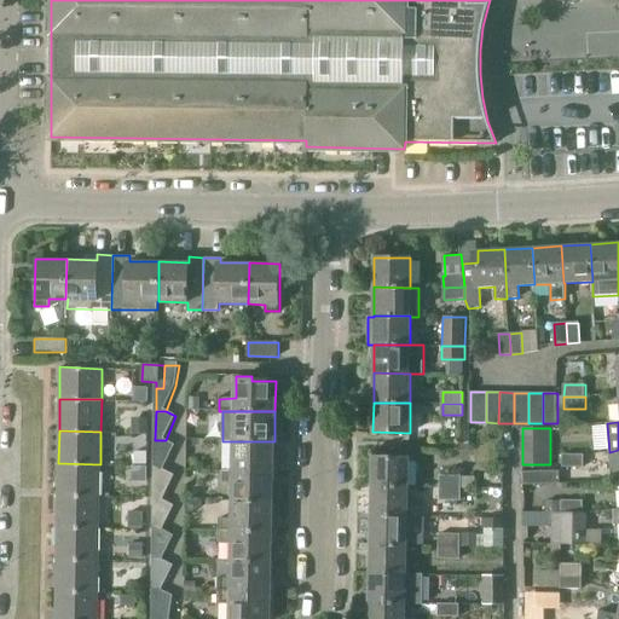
[(155,440),(155,446),(155,472),(165,472),(174,446),(166,440),(155,440)]
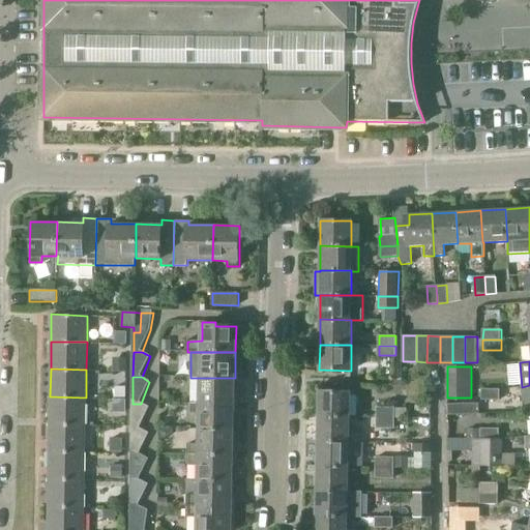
[(201,378),(201,403),(201,404),(234,404),(235,378),(201,378)]
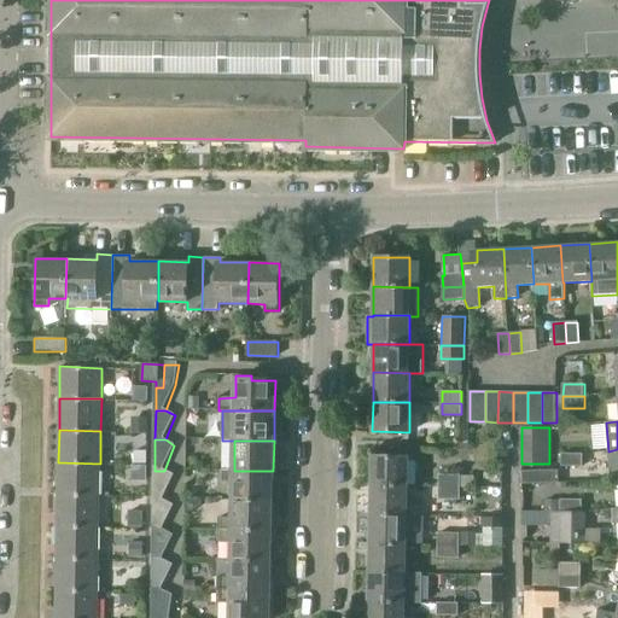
[(563,466),(583,466),(583,454),(563,454),(563,466)]
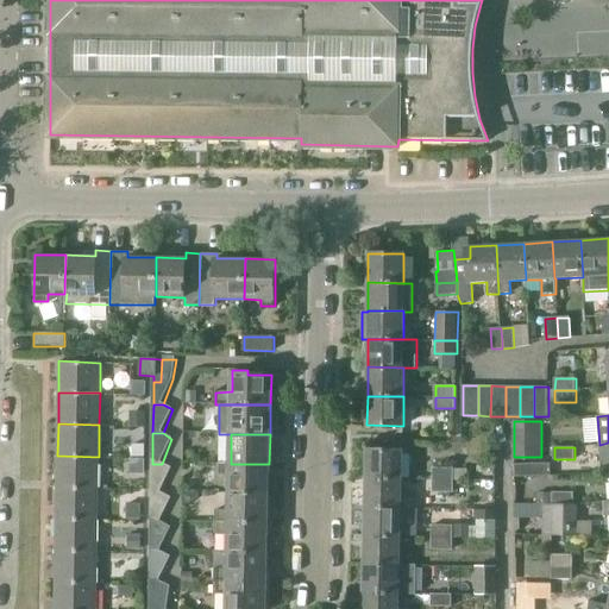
[(402,451),(365,450),(365,478),(402,479),(402,451)]
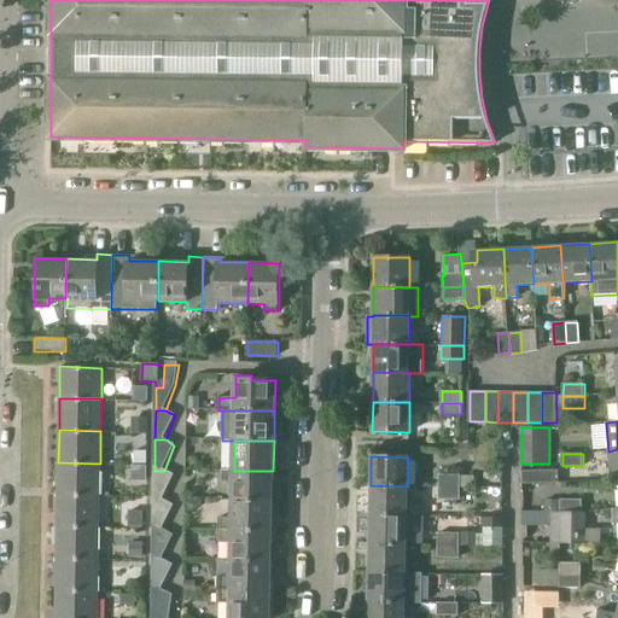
[(58,495),(99,495),(100,464),(58,462),(58,495)]
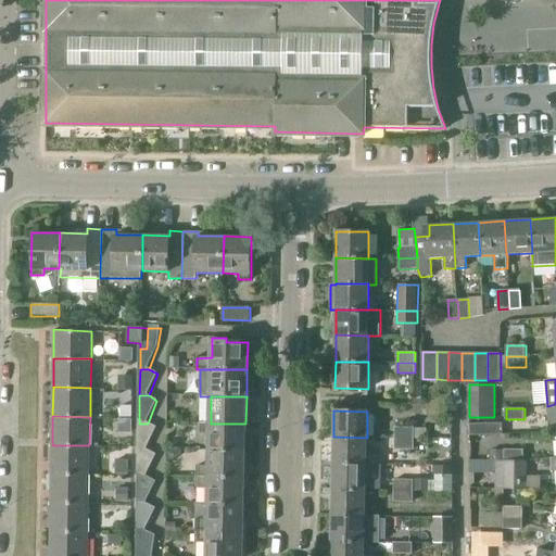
[(201,434),(211,434),(210,451),(245,451),(245,424),(211,424),(211,422),(201,422),(201,434)]
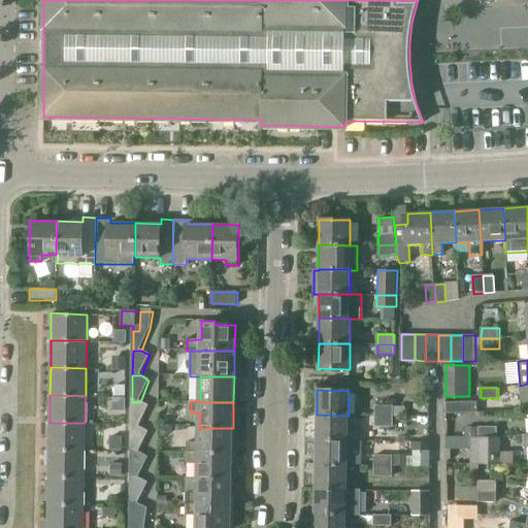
[(140,402),(132,402),(131,427),(139,427),(149,406),(140,402)]
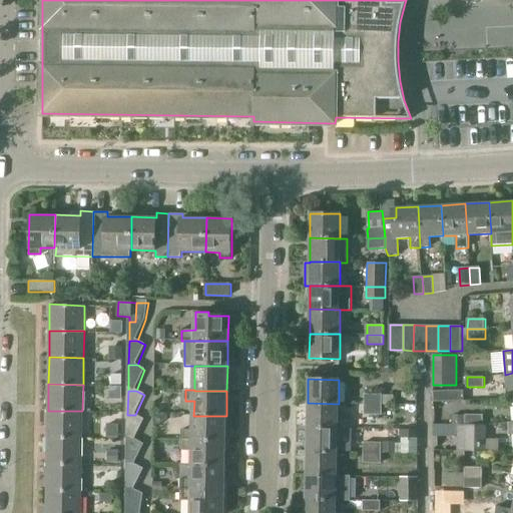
[(434,402),(464,402),(464,391),(434,391),(434,402)]
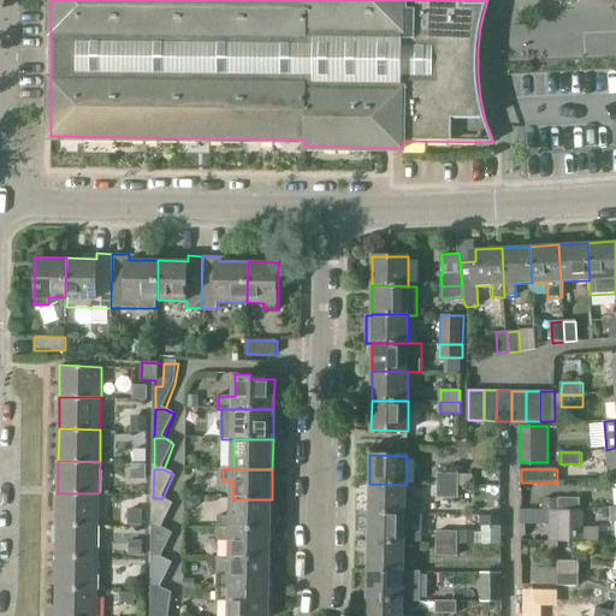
[(460,473),(439,473),(439,485),(460,485),(460,473)]
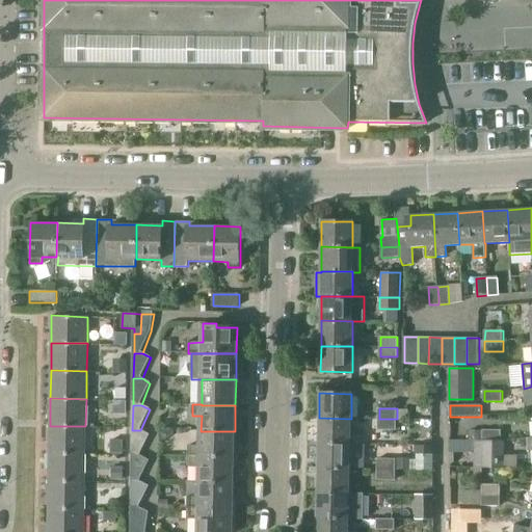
[(319,443),(351,444),(351,419),(319,418),(319,443)]
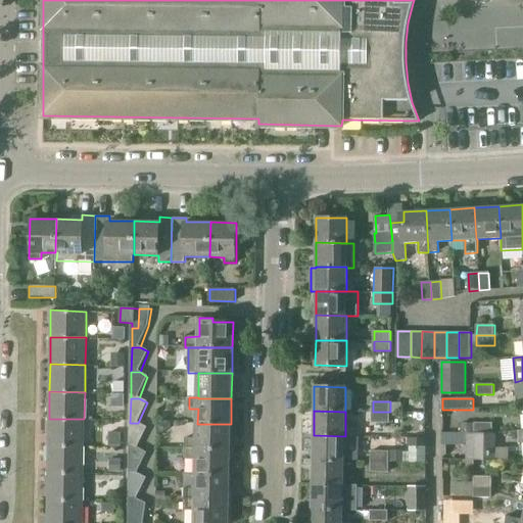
[(373,422),(390,422),(390,412),(373,412),(373,422)]
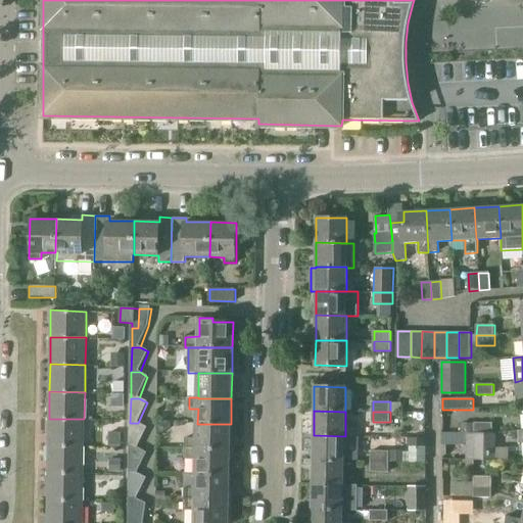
[(48,445),(84,446),(84,419),(49,419),(48,445)]
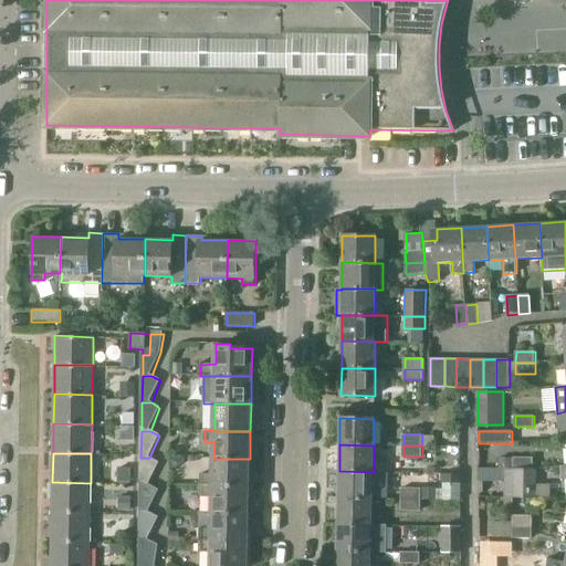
[(140,458),(140,483),(140,486),(148,486),(158,462),(149,458),(140,458)]
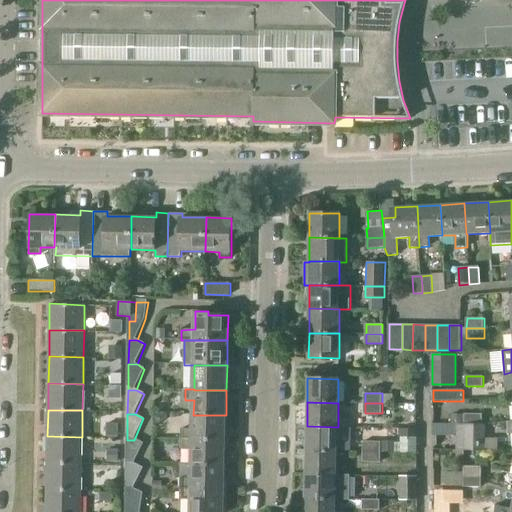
[(466,414),(451,414),(451,424),(483,424),(483,414),(466,414)]
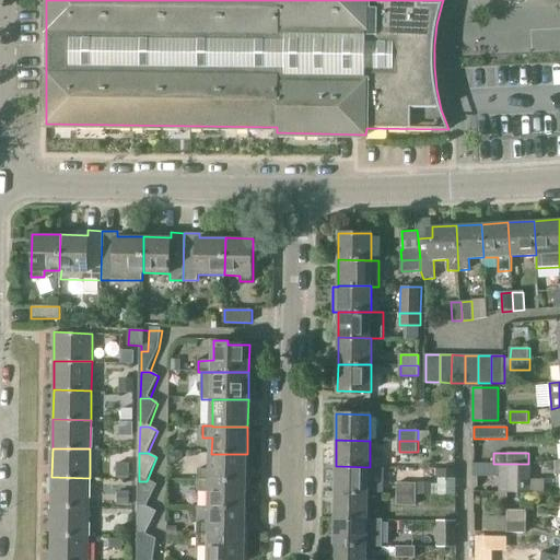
[(211,469),(198,468),(198,481),(247,481),(247,454),(211,454),(211,469)]
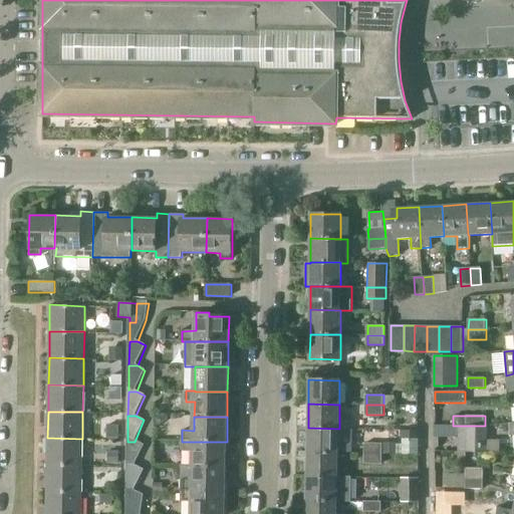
[(435,426),(435,436),(438,438),(458,438),(458,452),(467,452),(487,453),(487,426),(485,426),(453,426),(435,426)]
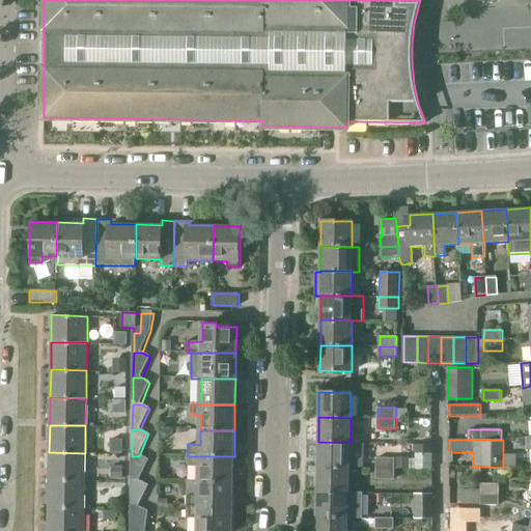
[(317,467),(350,468),(358,468),(358,457),(351,457),(351,443),(318,442),(317,467)]
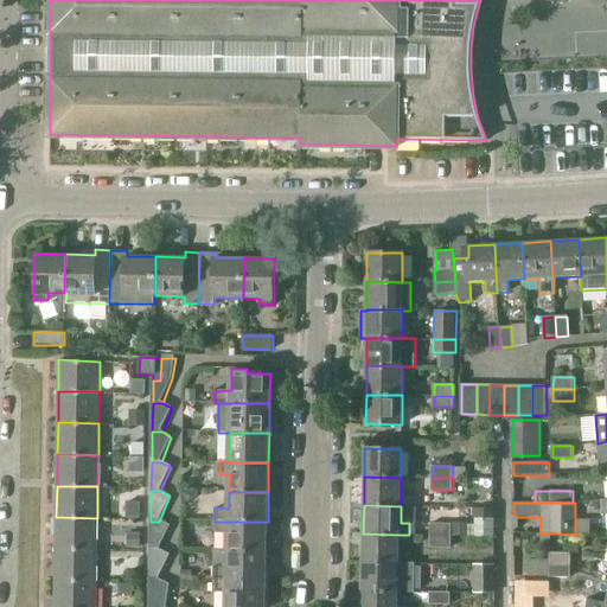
[(56,549),(96,550),(97,518),(56,517),(56,549)]
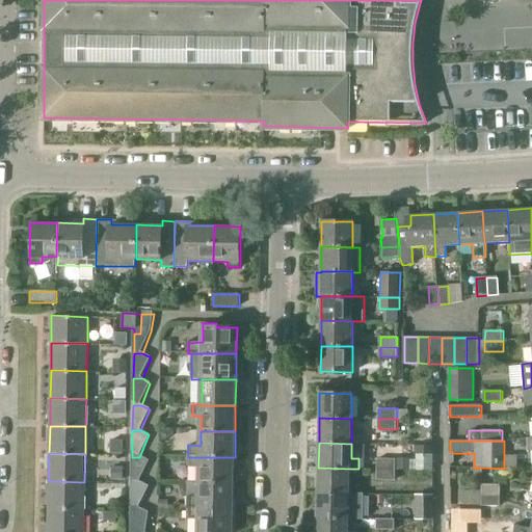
[(139,457),(132,457),(132,482),(140,482),(149,461),(139,457)]
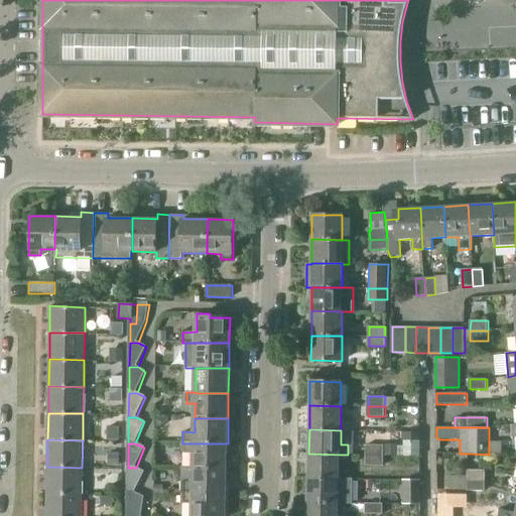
[(182,454),(195,454),(194,468),(227,468),(228,443),(182,443),(182,454)]
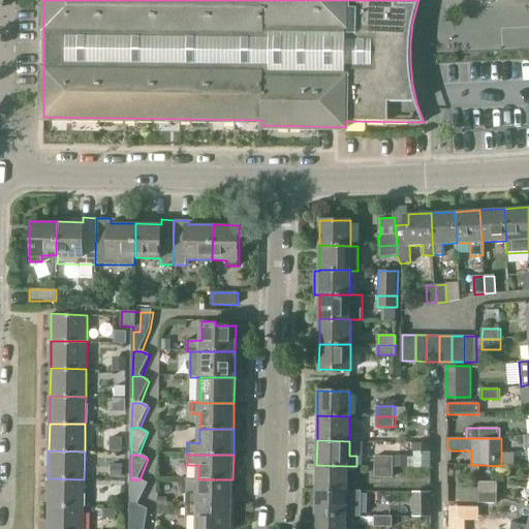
[(393,457),(376,457),(376,466),(394,466),(393,457)]
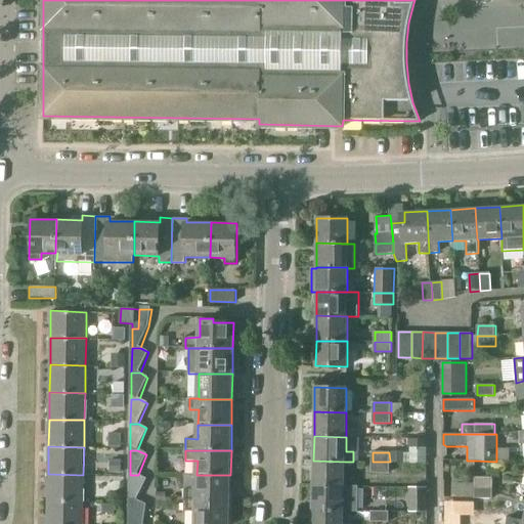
[(345,462),(313,461),(313,485),(345,486),(345,462)]
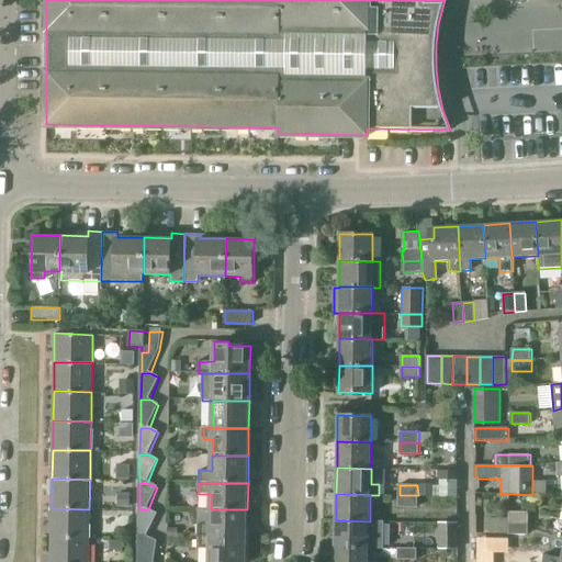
[(400,506),(418,506),(418,495),(400,495),(400,506)]
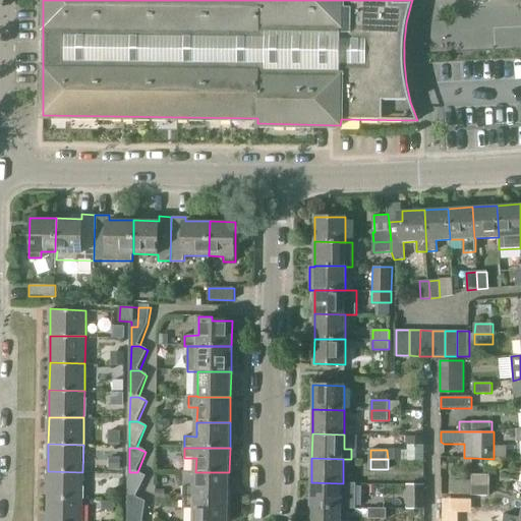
[(47,498),(82,499),(82,472),(48,471),(47,498)]
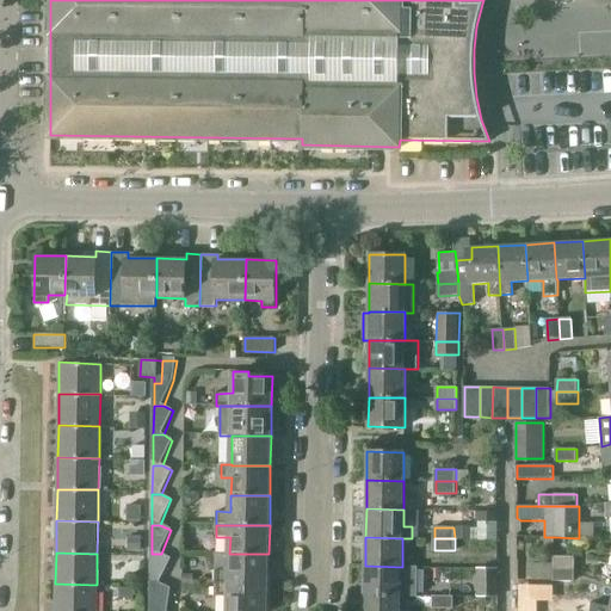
[(161,554),(152,554),(150,585),(161,585),(171,559),(161,554)]
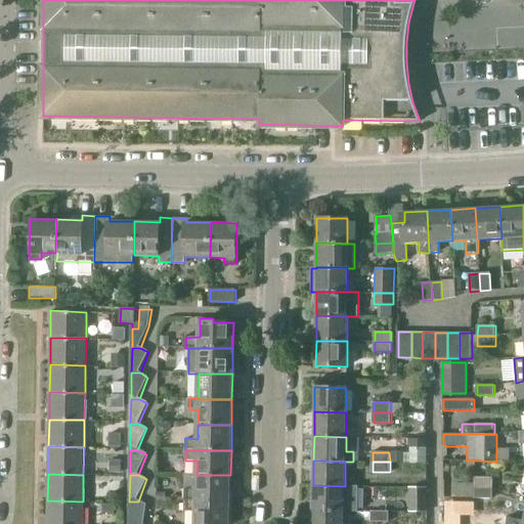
[(197,475),(197,490),(184,490),(184,501),(230,501),(230,475),(197,475)]
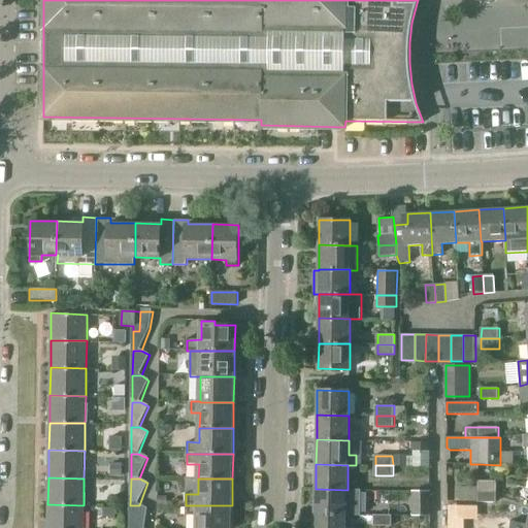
[(479,491),(497,491),(497,481),(480,481),(479,491)]
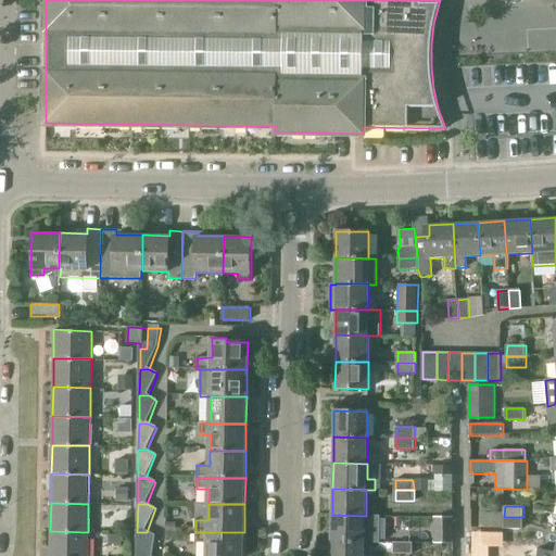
[(332,515),(332,541),(366,542),(379,542),(380,516),(366,516),(332,515)]
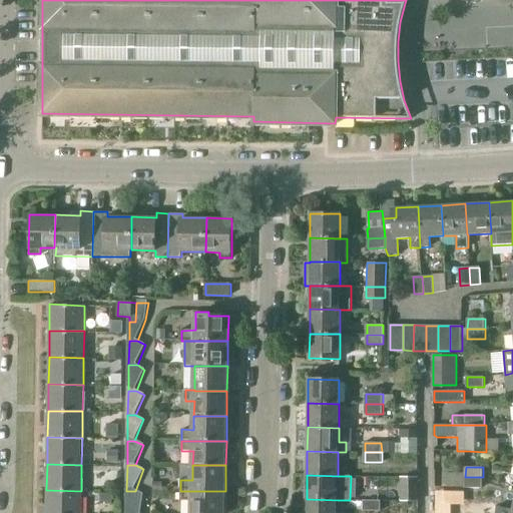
[(465,487),(482,487),(483,477),(465,477),(465,487)]
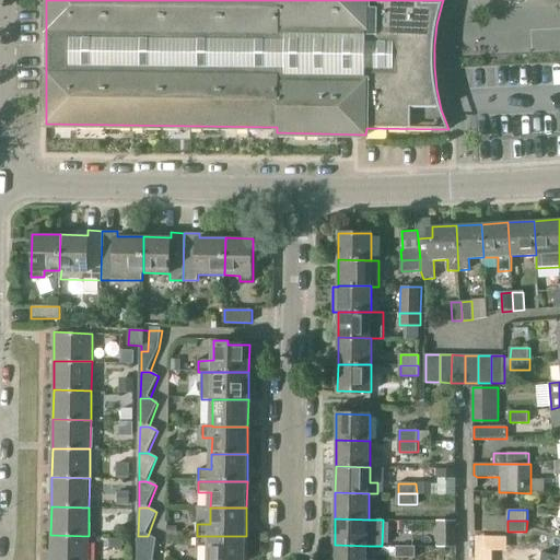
[(49,559),(88,559),(89,536),(50,535),(49,559)]
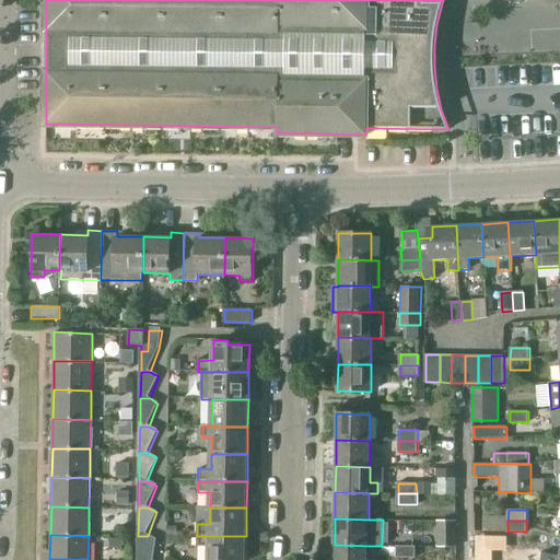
[(148,536),(138,536),(138,559),(154,559),(158,540),(148,536)]
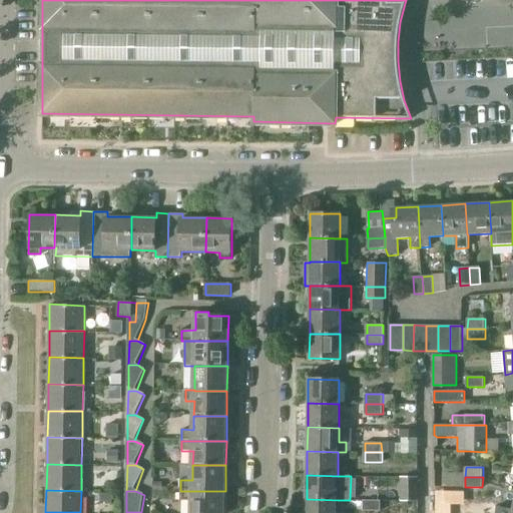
[(191,512),(224,512),(225,491),(180,491),(180,501),(192,501),(191,512)]
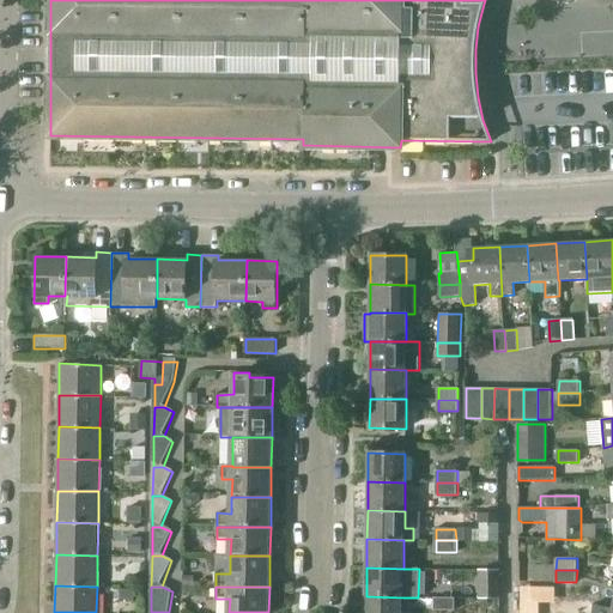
[(365,612),(402,612),(404,598),(366,596),(365,612)]
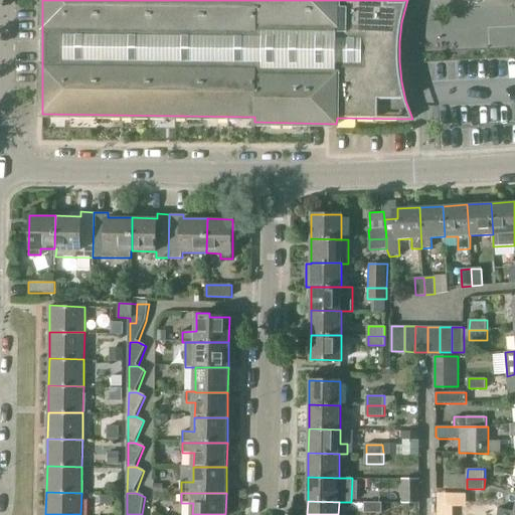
[(365,512),(382,512),(382,502),(365,502),(365,512)]
